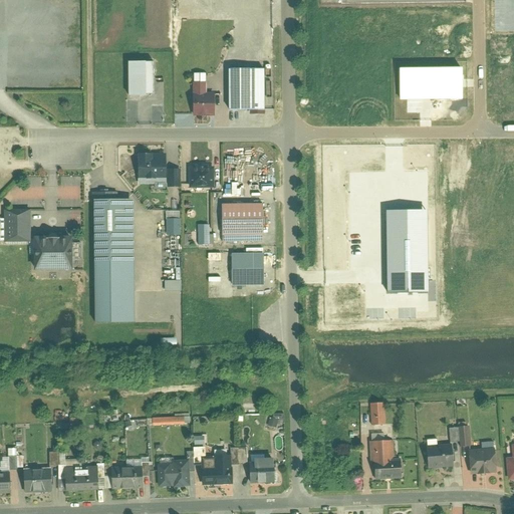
[(155,61),(127,61),(127,95),(146,95),(146,93),(155,93),(155,61)]
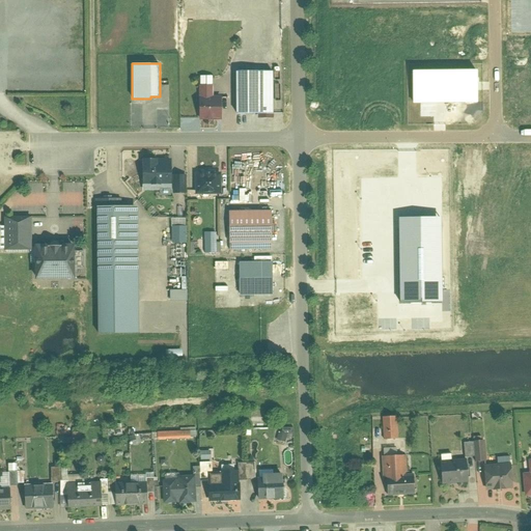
[(273,71),(238,71),(238,114),(274,114),(273,71)]
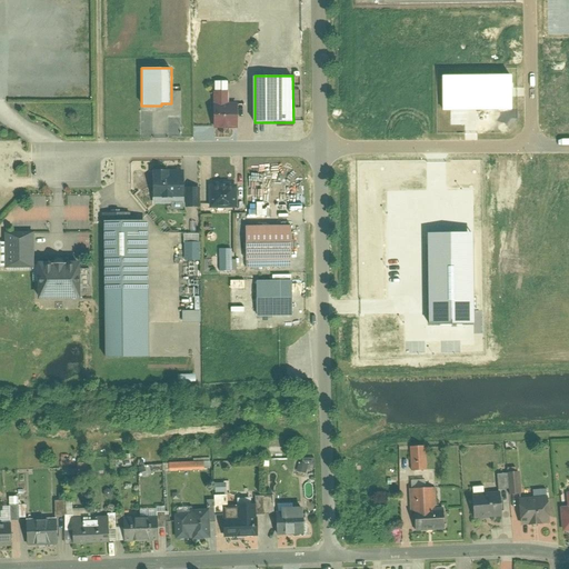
[(437,77),(437,111),(510,110),(509,76),(437,77)]
